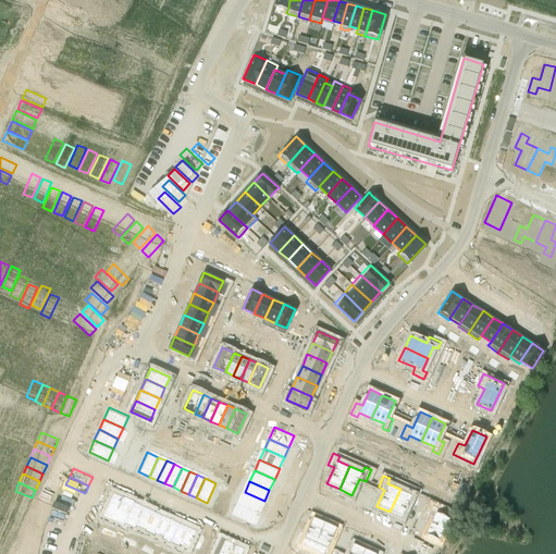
[(65,484),(62,492),(82,501),(85,493),(65,484)]
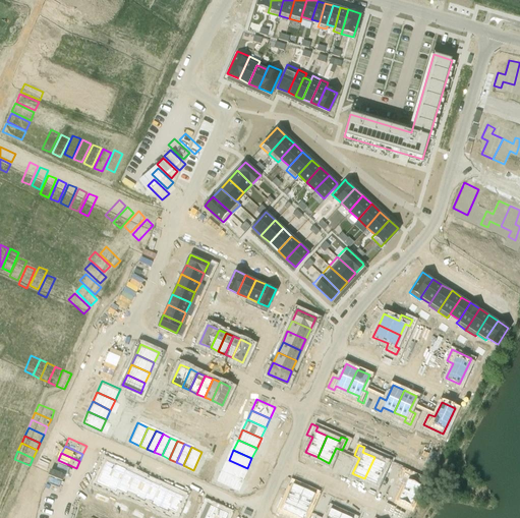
[(374,457),(364,478),(376,483),(383,468),(389,471),(394,460),(388,458),(386,462),(374,457)]
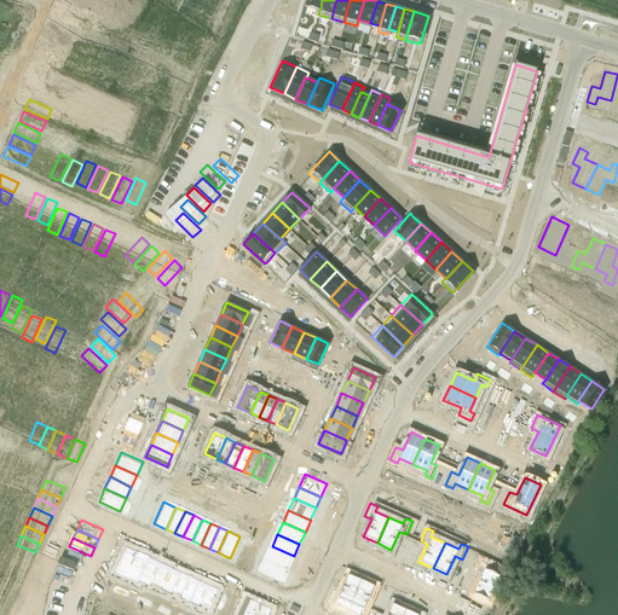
[(17,545),(12,553),(30,562),(35,552),(17,545)]
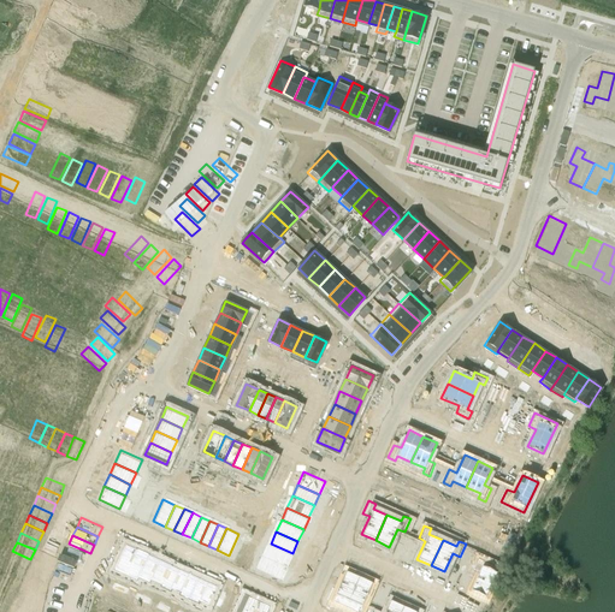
[(125,542),(116,563),(128,569),(136,547),(125,542)]
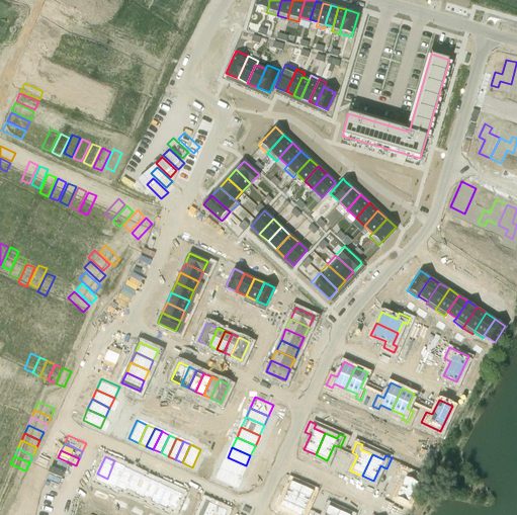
[(58,457),(55,464),(73,473),(76,465),(58,457)]
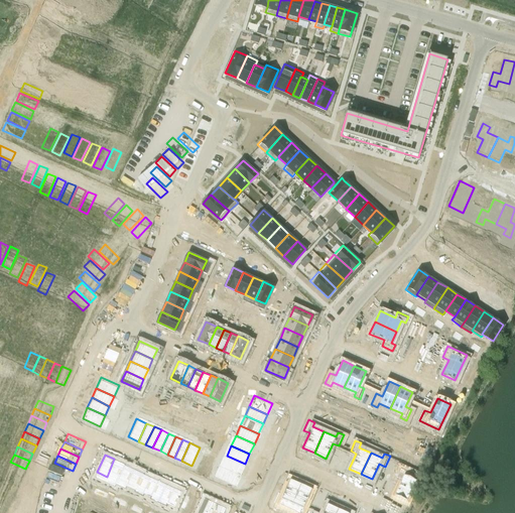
[(227,456),(222,466),(240,474),(240,473),(245,464),(227,456)]
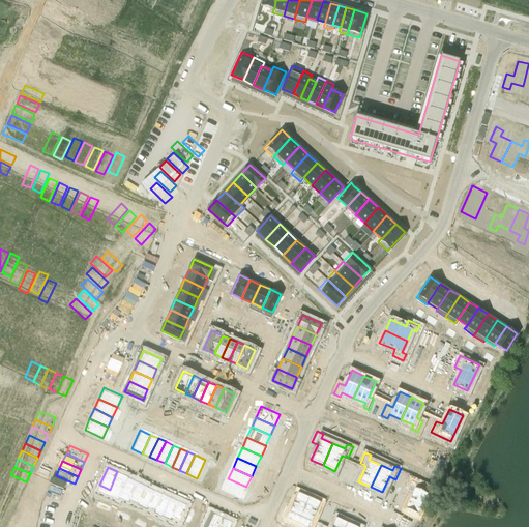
[(117,471),(110,490),(119,494),(127,475),(117,471)]
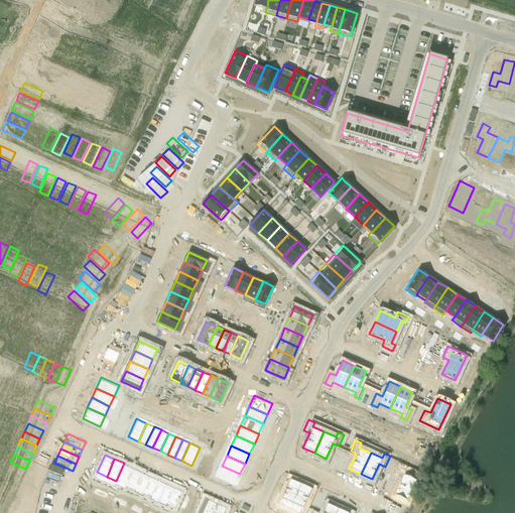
[(10,462),(7,470),(22,477),(25,469),(10,462)]
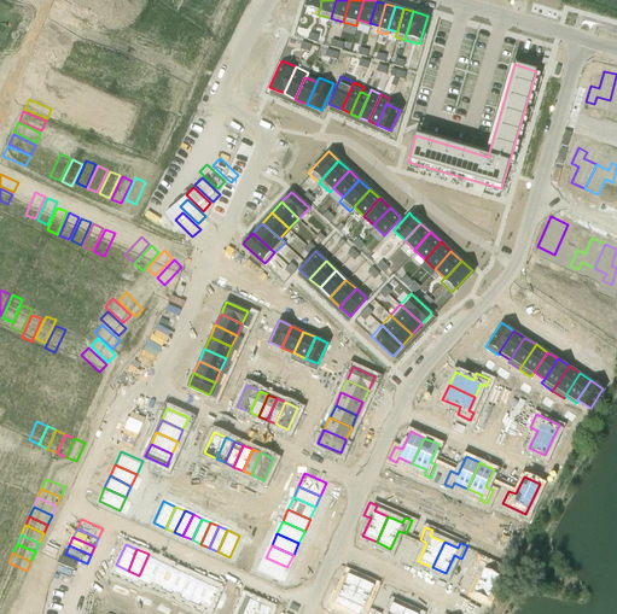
[(65,554),(62,562),(82,572),(87,563),(65,554)]
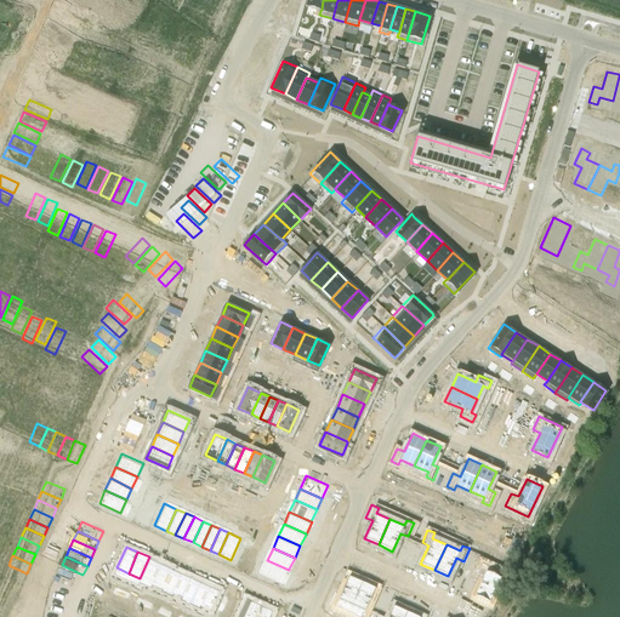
[(149,556),(140,578),(151,583),(160,561),(149,556)]
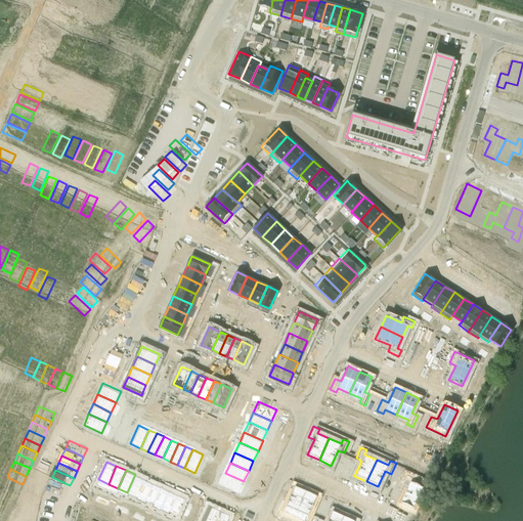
[(225,473),(221,484),(240,492),(245,481),(244,480),(244,481),(225,473)]
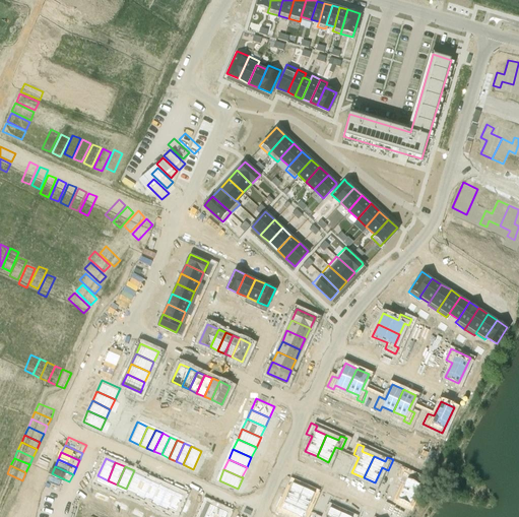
[(403,482),(396,498),(409,504),(422,478),(403,469),(398,480),(403,482)]
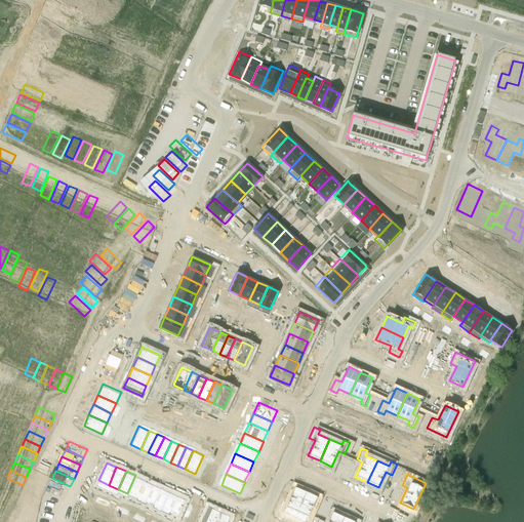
[(135,475),(127,493),(137,497),(145,480),(146,480),(135,475)]
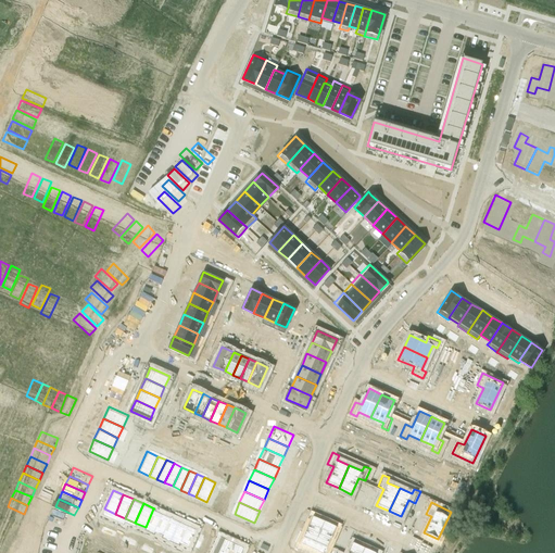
[(8,506),(3,515),(20,522),(24,514),(8,506)]
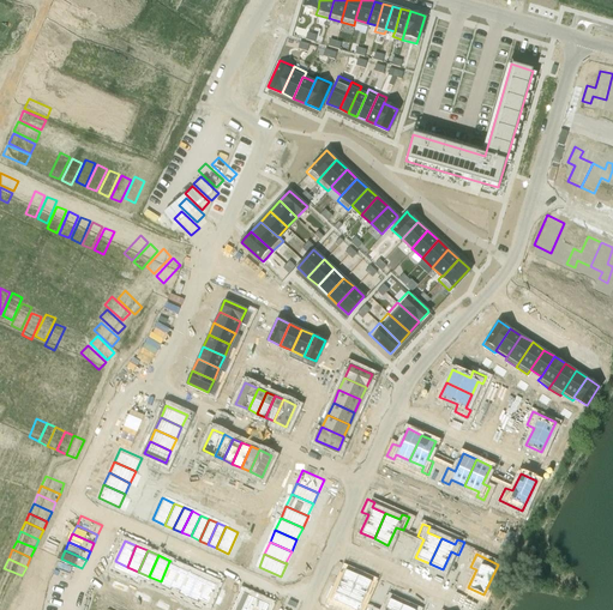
[(61,559),(56,567),(78,577),(82,568),(61,559)]
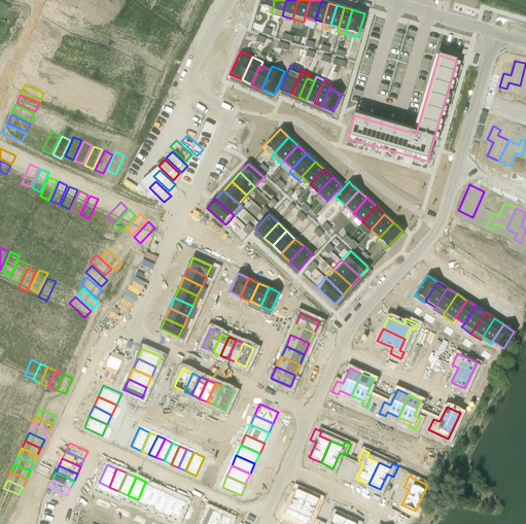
[(145,482),(138,499),(146,502),(153,486),(146,482),(145,482)]
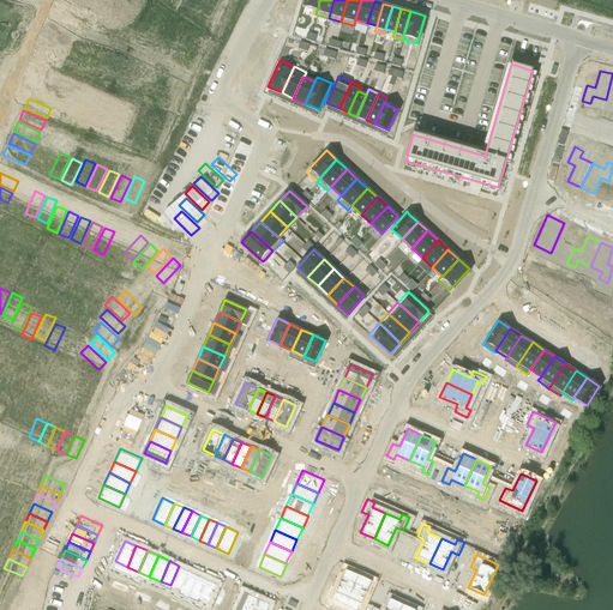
[(179,566),(170,585),(179,590),(188,569),(179,566)]
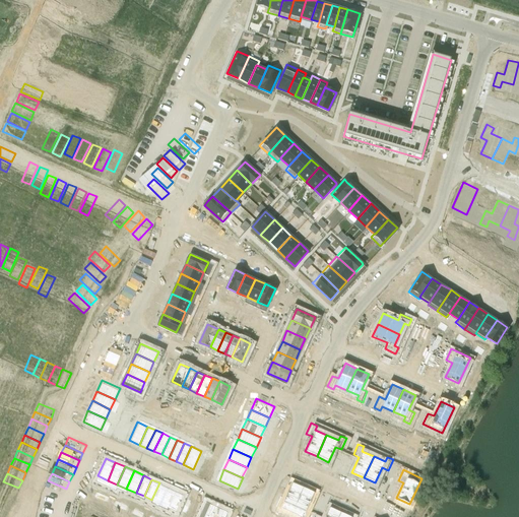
[(48,480),(45,489),(63,497),(66,489),(48,480)]
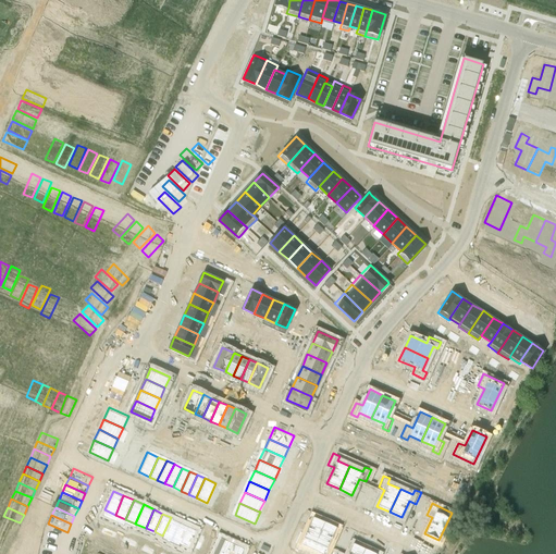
[(299,528),(294,540),(300,543),(303,539),(314,544),(325,520),(312,515),(306,531),(299,528)]
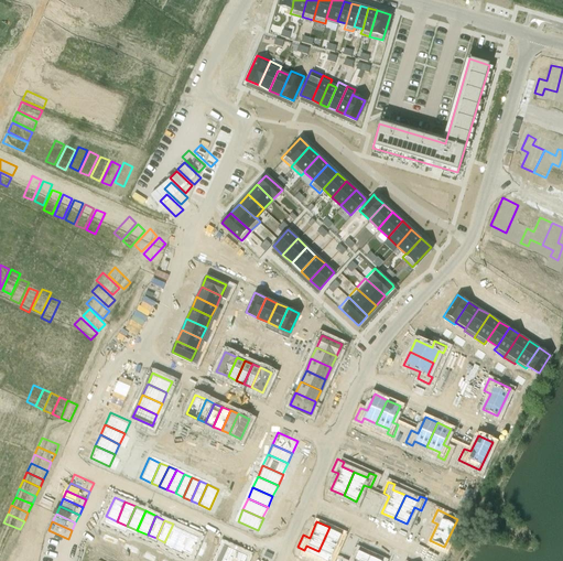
[(3,522),(0,530),(17,538),(20,529),(3,522)]
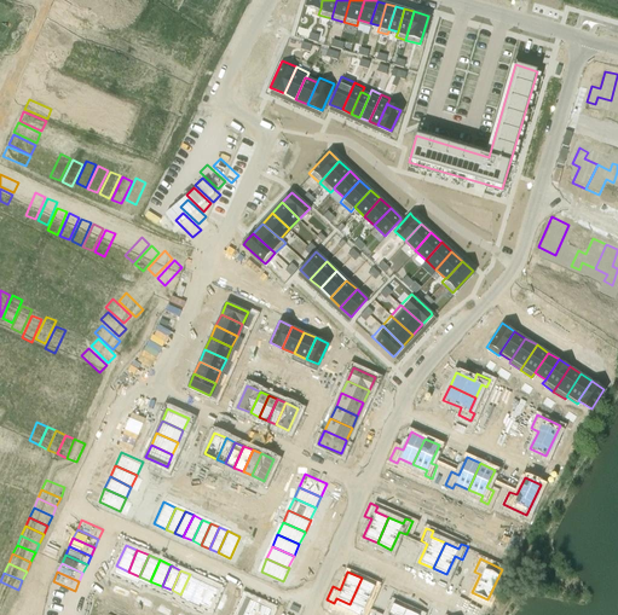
[(190,574),(180,595),(190,598),(198,579),(190,574)]
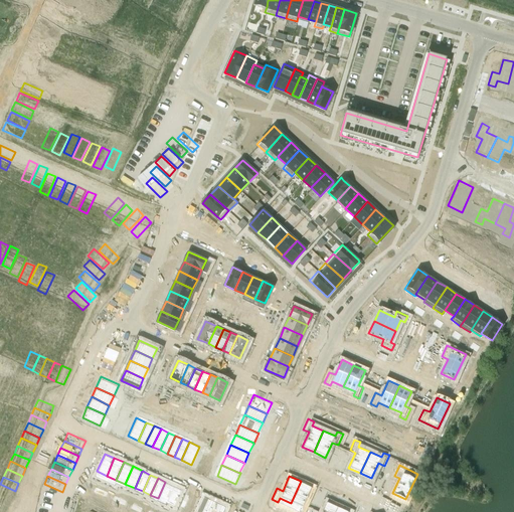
[(301,481),(291,503),(302,508),(300,511),(307,511),(311,504),(306,501),(312,487),(301,481)]
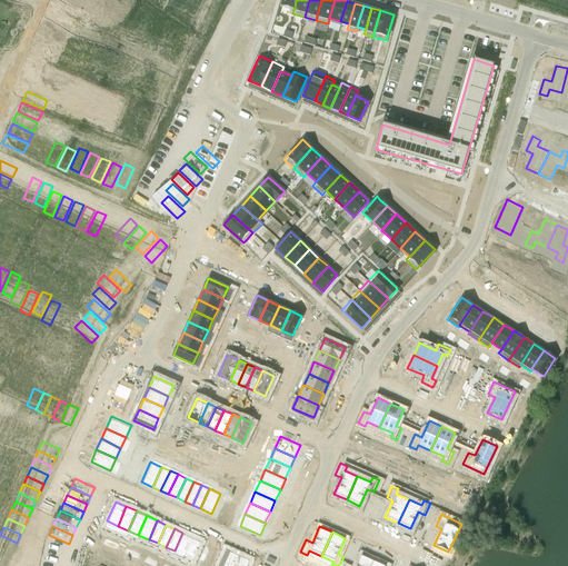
[(182,533),(175,550),(183,554),(191,536),(182,533)]
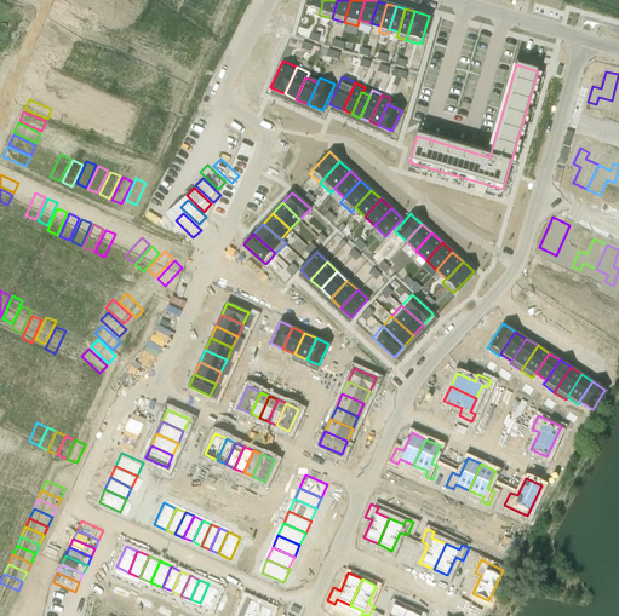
[(0,582),(0,593),(15,600),(18,591),(0,582)]
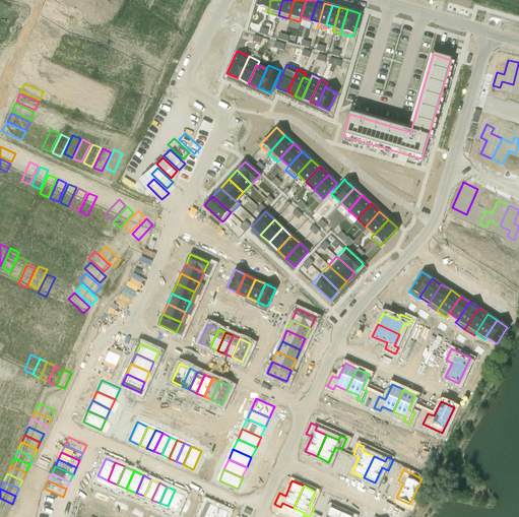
[(175,490),(168,506),(176,510),(183,494),(175,490)]
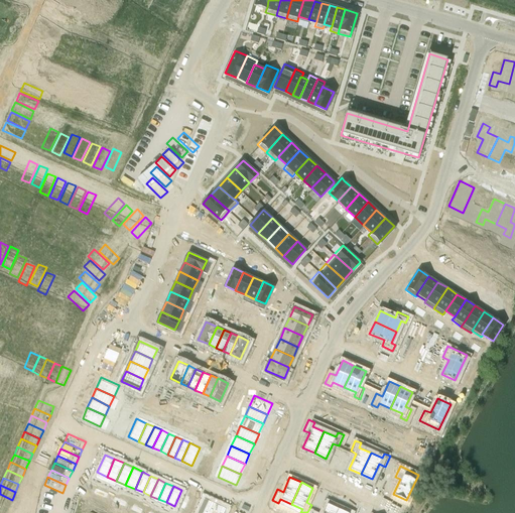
[(0,503),(8,507),(12,500),(0,494),(0,503)]
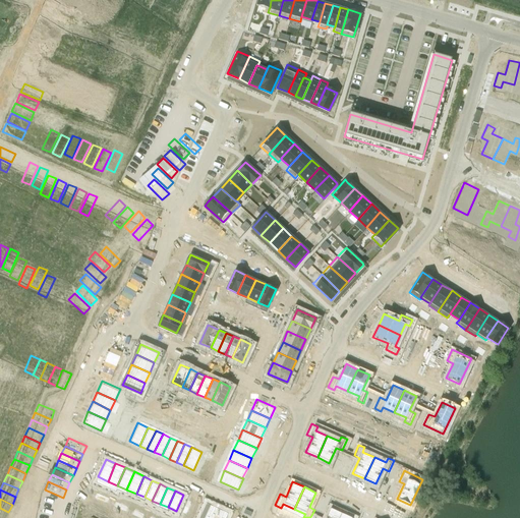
[(211,503),(206,514),(215,517),(225,517),(228,511),(211,503)]
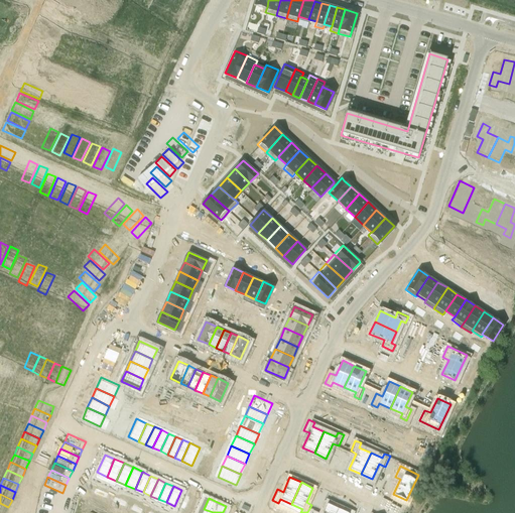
[(335,512),(339,507),(327,501),(322,512),(335,512)]
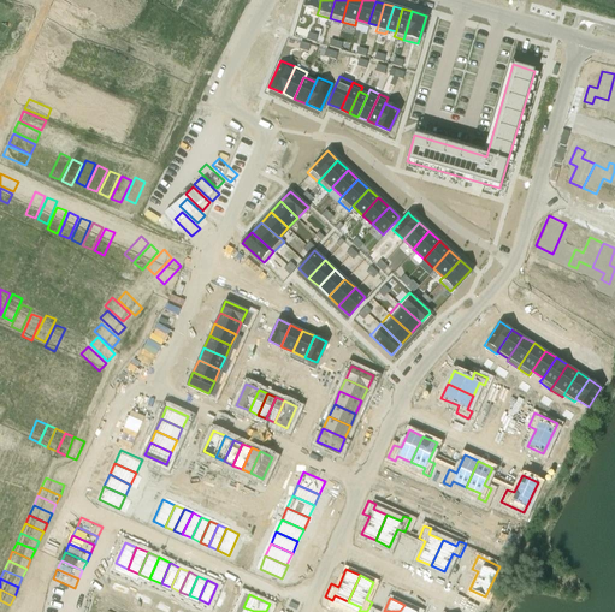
[(0,611),(6,611),(10,605),(0,600),(0,611)]
